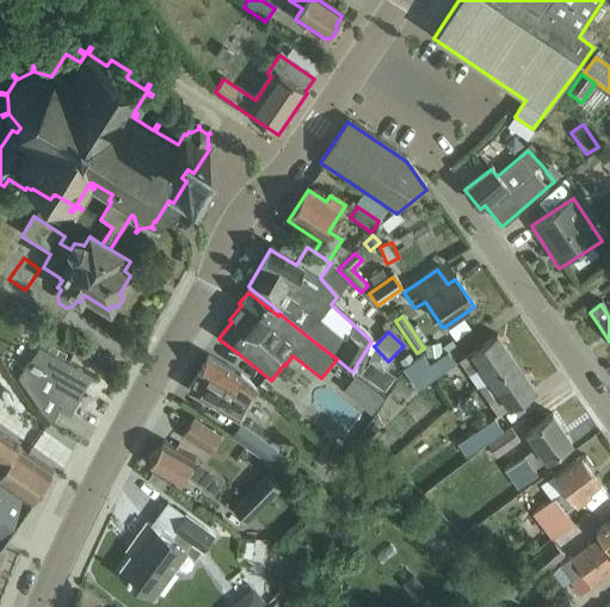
[(497,338),(458,364),(468,377),(469,378),(479,371),(488,385),(491,384),(516,365),(497,338)]
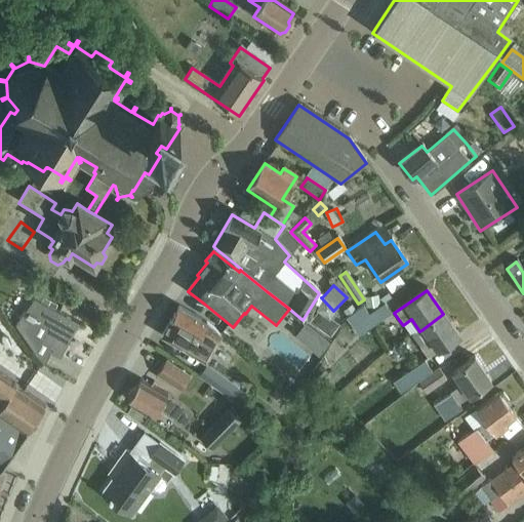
[(377,297),(365,298),(366,309),(379,307),(377,297)]
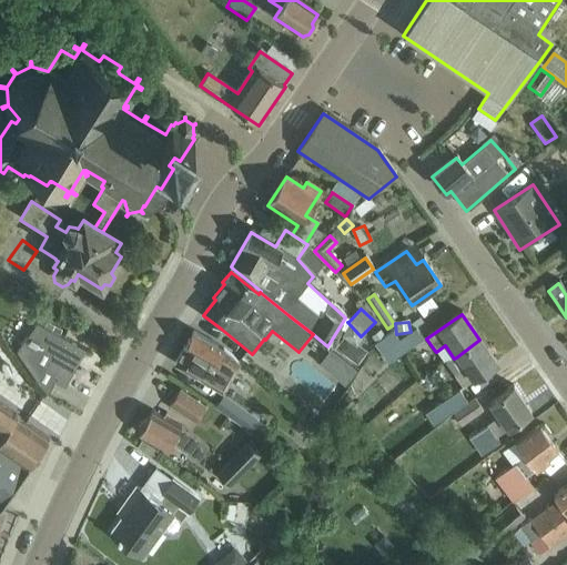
[(38,326),(17,353),(38,384),(48,392),(53,382),(64,389),(84,351),(38,326)]
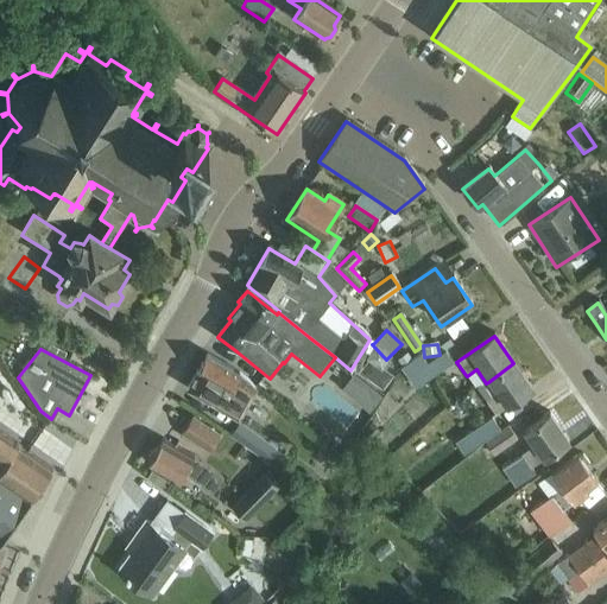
[(415,392),(453,364),(444,353),(427,366),(419,356),(400,370),(415,392)]
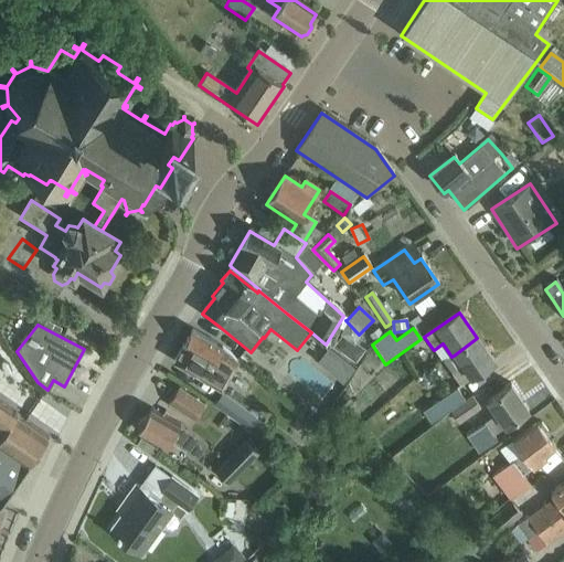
[(191,332),(174,363),(214,385),(222,390),(237,362),(236,361),(222,350),(191,332)]
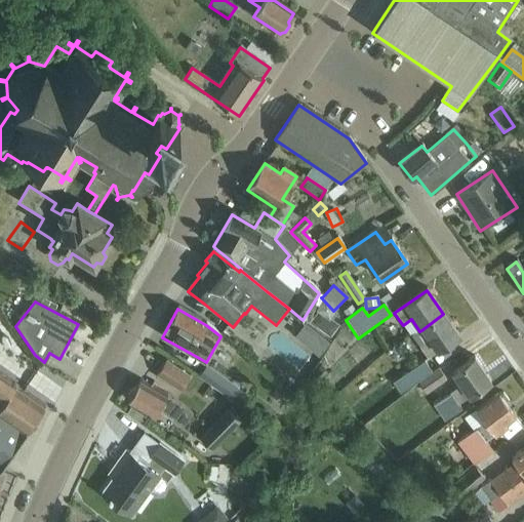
[(309,324),(328,339),(337,326),(318,312),(309,324)]
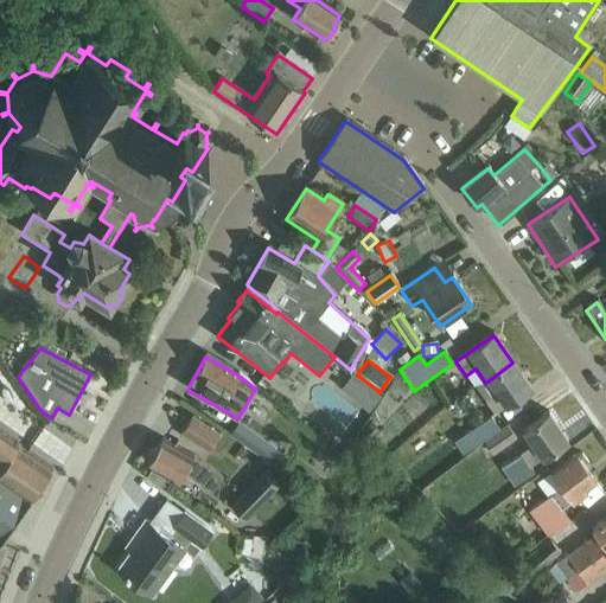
[(495,396),(485,403),(493,416),(531,390),(512,363),(488,382),(485,383),(495,396)]
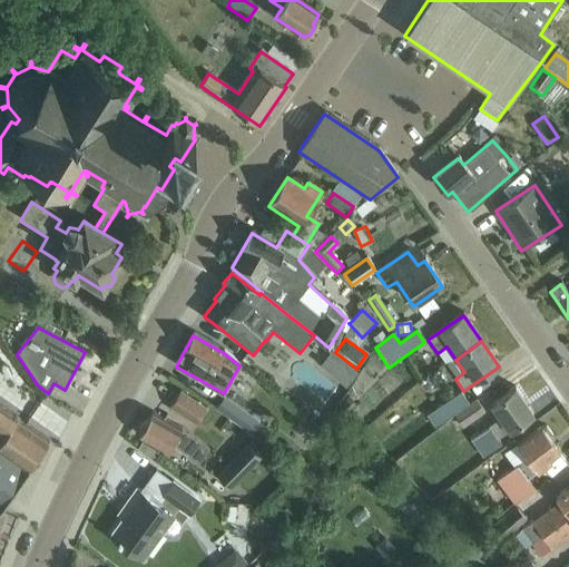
[(345,365),(335,378),(345,387),(355,373),(345,365)]
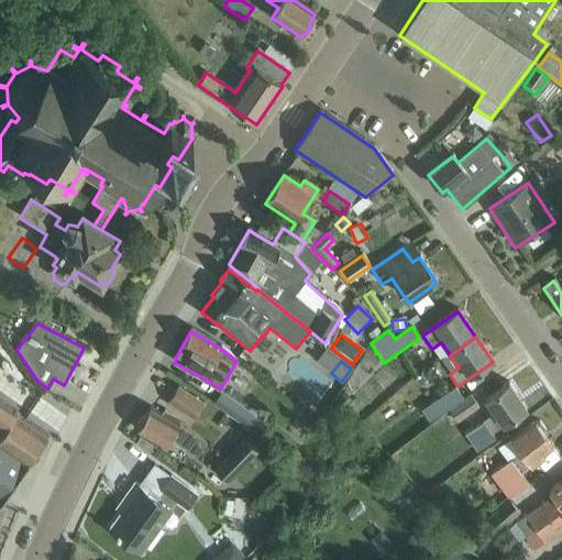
[(355,371),(345,388),(359,396),(368,379),(355,371)]
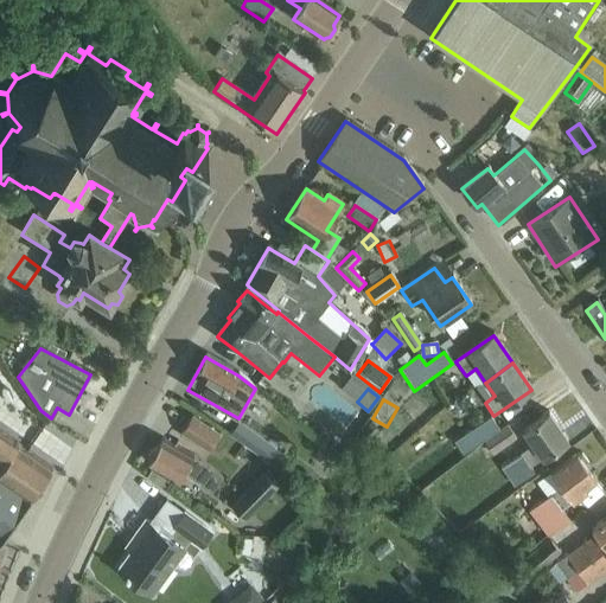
[(459,402),(446,411),(453,423),(467,414),(459,402)]
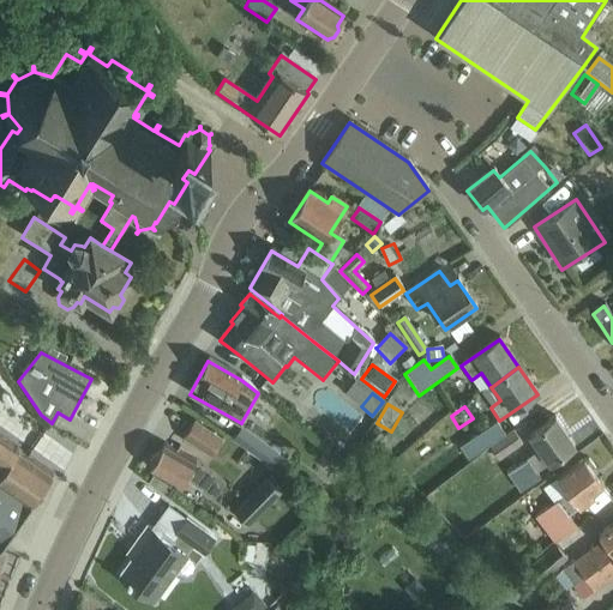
[(535,473),(574,447),(554,420),(529,438),(539,452),(506,475),(520,494),(540,481),(535,473)]
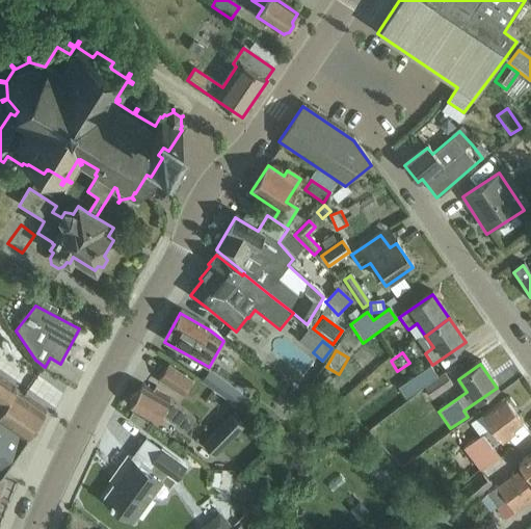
[(159,380),(182,397),(191,384),(168,367),(159,380)]
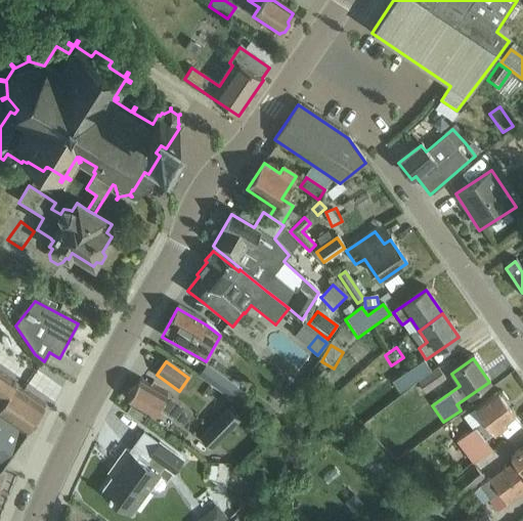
[(399,394),(431,373),(423,361),(391,383),(399,394)]
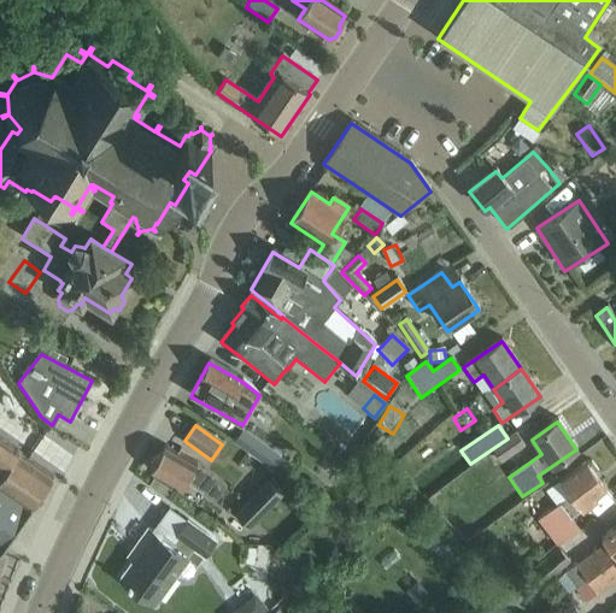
[(269,469),(279,477),(288,463),(242,430),(233,443),(269,469)]
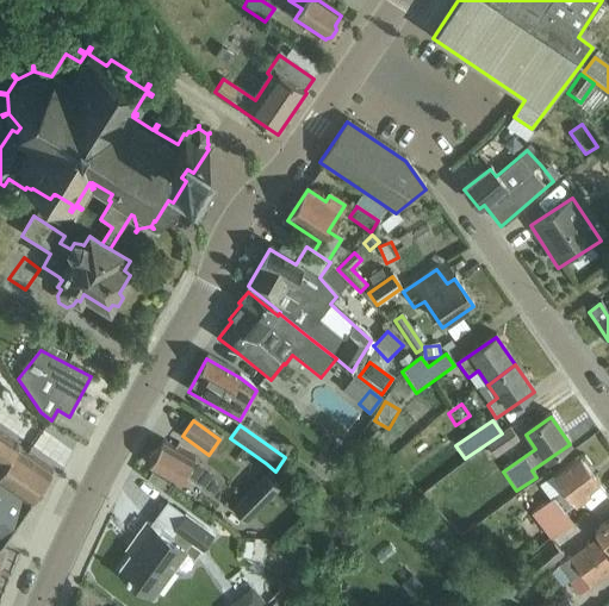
[(509,429),(486,445),(495,458),(519,442),(509,429)]
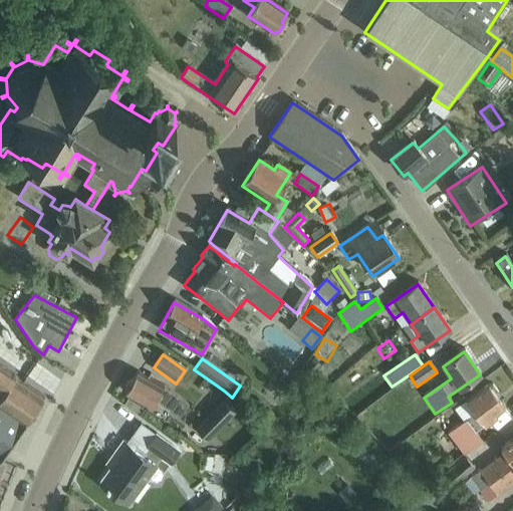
[(0,462),(44,399),(0,367),(0,462)]
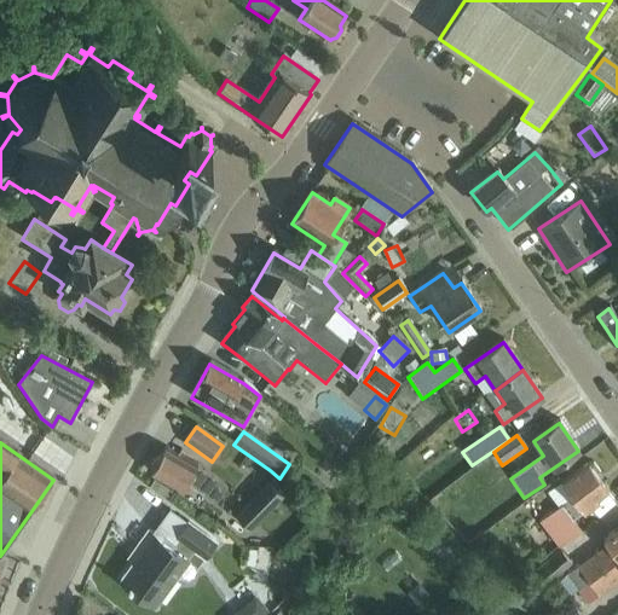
[(215,504),(226,489),(197,468),(166,450),(151,475),(183,493),(188,483),(215,504)]
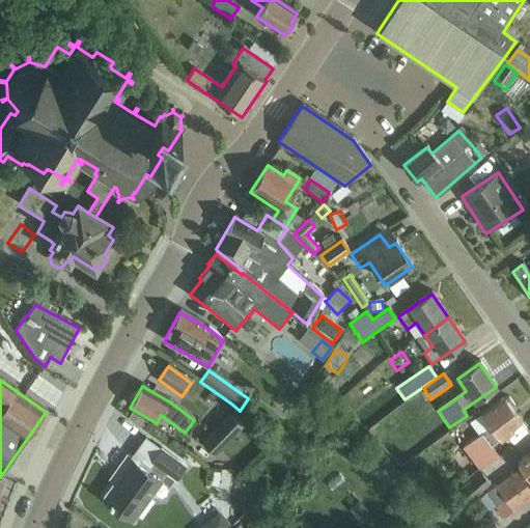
[(481,416),(491,428),(463,450),(478,472),(498,457),(491,448),(513,432),(510,428),(521,420),(504,398),(481,416)]
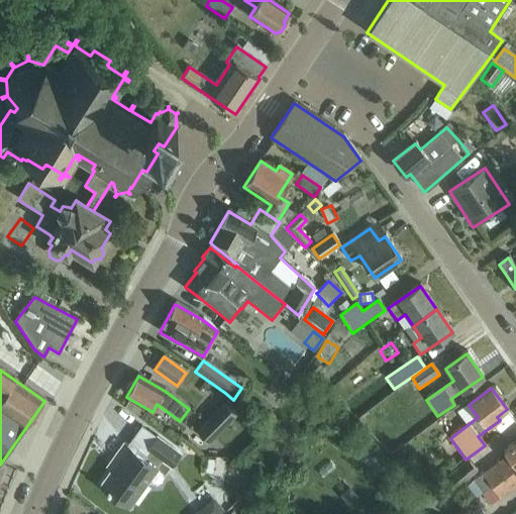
[(208,444),(236,415),(224,404),(196,432),(208,444)]
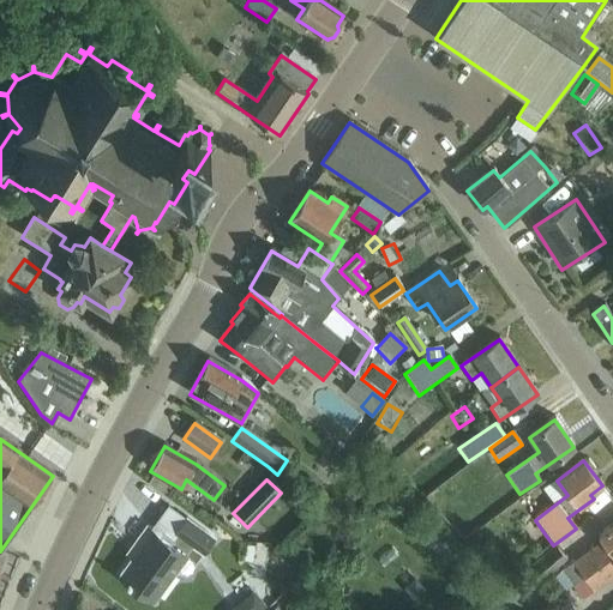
[(169,508),(152,532),(146,529),(136,544),(142,548),(119,578),(152,602),(185,557),(194,565),(202,554),(203,555),(214,541),(169,508)]
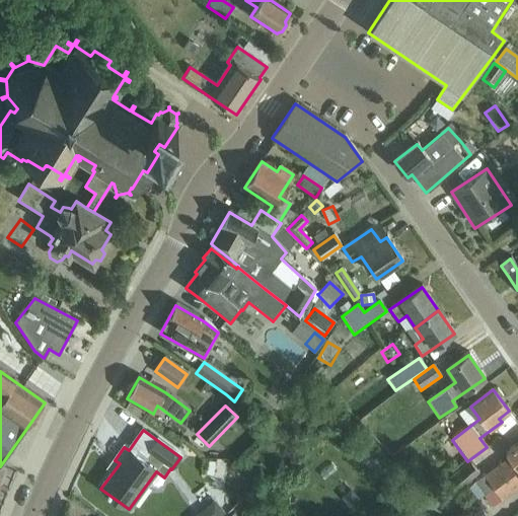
[(493,489),(517,469),(517,443),(505,453),(509,458),(474,484),(485,496),(493,489)]
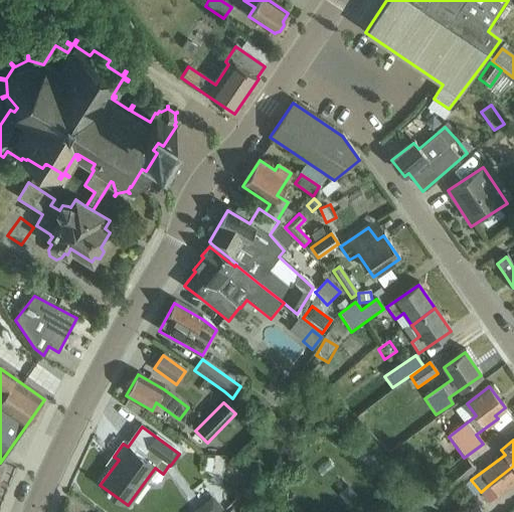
[(454,487),(475,469),(466,459),(445,477),(454,487)]
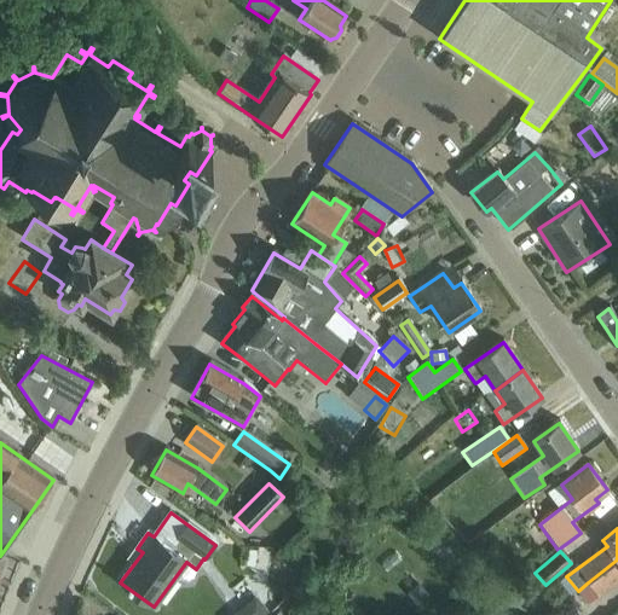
[(617,560),(588,582),(578,591),(587,604),(617,581),(617,560)]
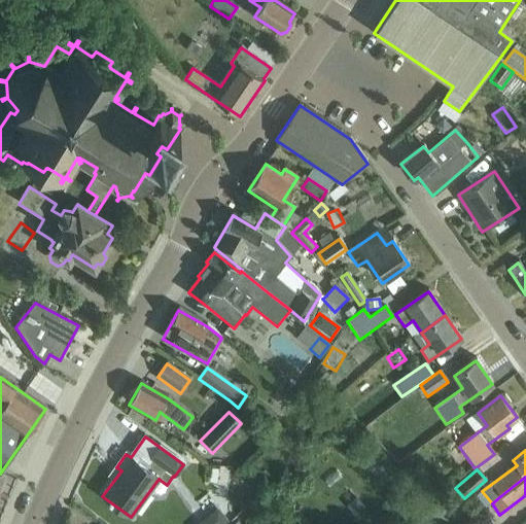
[(356,499),(347,507),(355,516),(363,509),(356,499)]
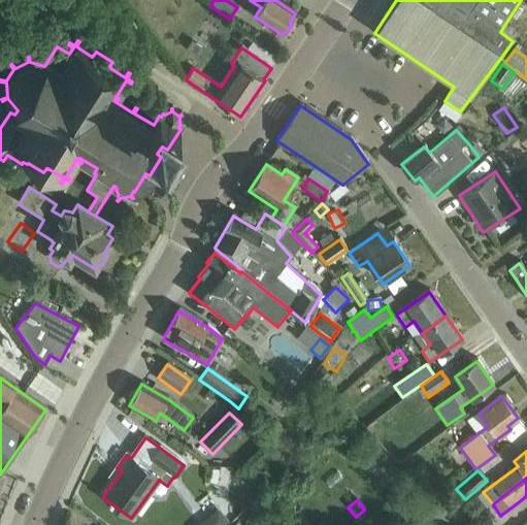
[(224,507),(202,524),(229,524),(235,520),(224,507)]
